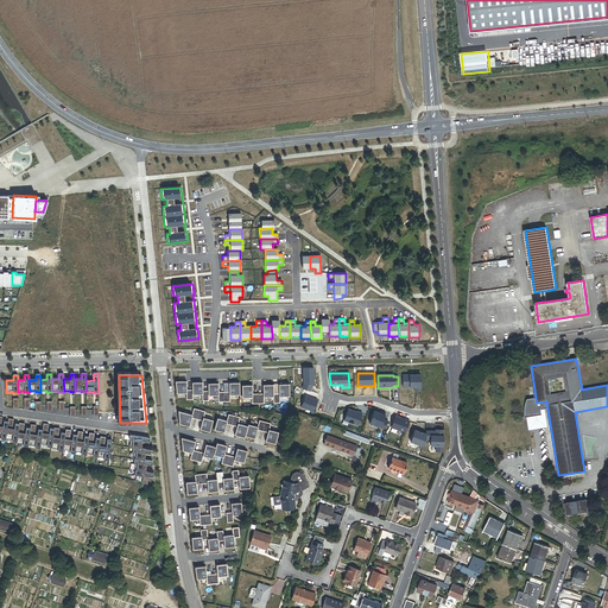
[(187,380),(175,380),(176,393),(187,393),(187,399),(192,399),(192,394),(192,390),(187,390),(187,380)]
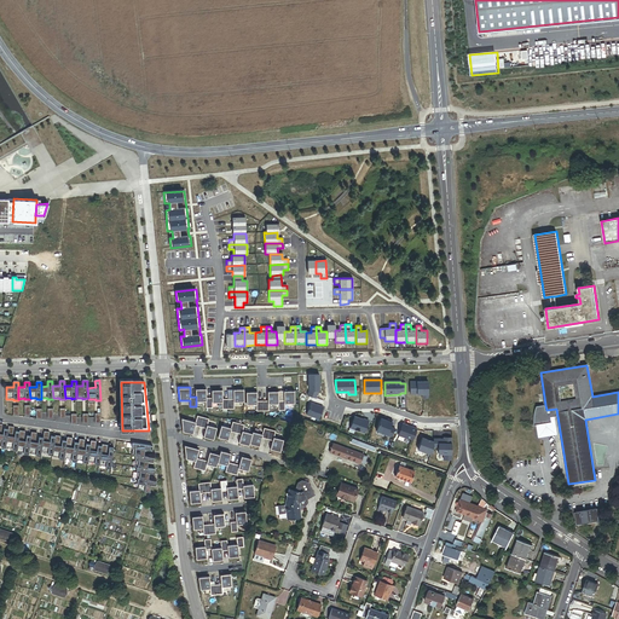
[(206,388),(195,389),(196,397),(196,401),(206,401),(206,408),(213,408),(212,403),(212,398),(206,398),(206,388)]
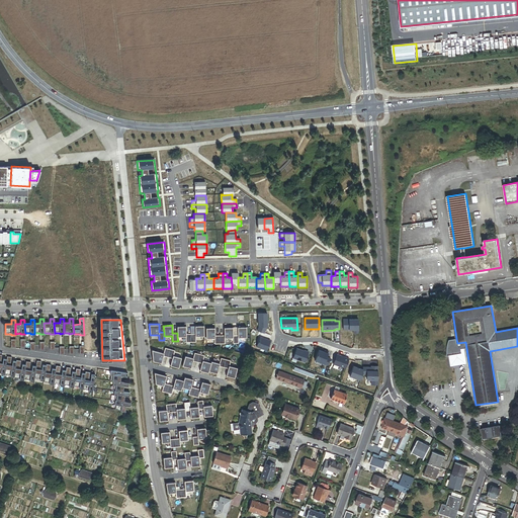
[(186,326),(177,327),(177,333),(177,337),(185,337),(186,342),(191,342),(190,334),(186,334),(186,326)]
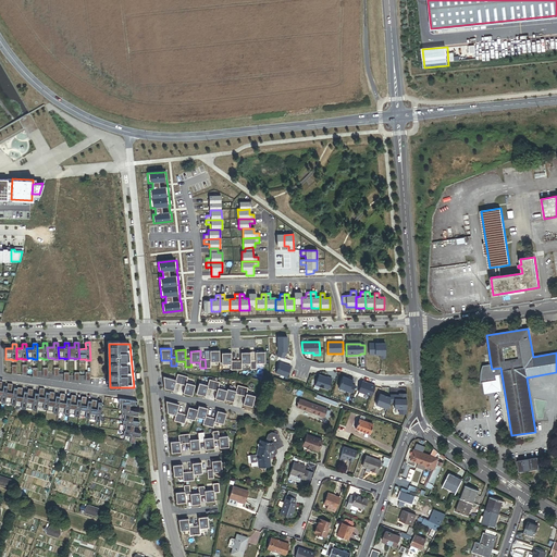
[(220,361),(220,350),(210,350),(210,359),(205,359),(206,368),(211,368),(211,362),(220,361)]
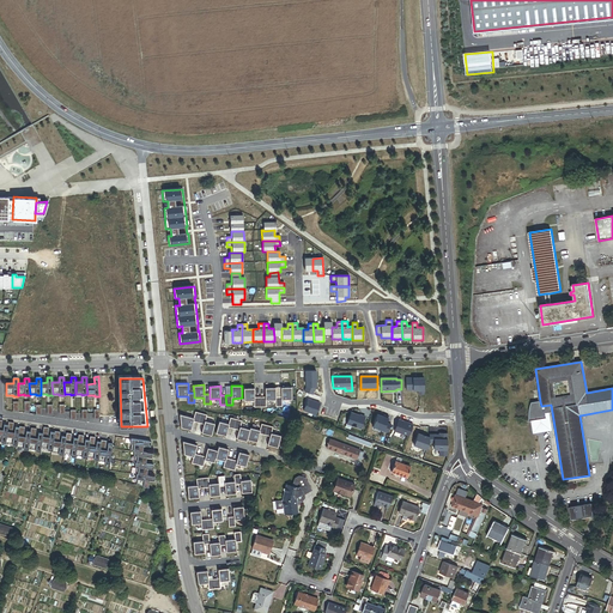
[(275,396),(275,387),(265,388),(266,396),(260,398),(260,407),(266,407),(266,400),(275,400),(277,400),(275,396)]
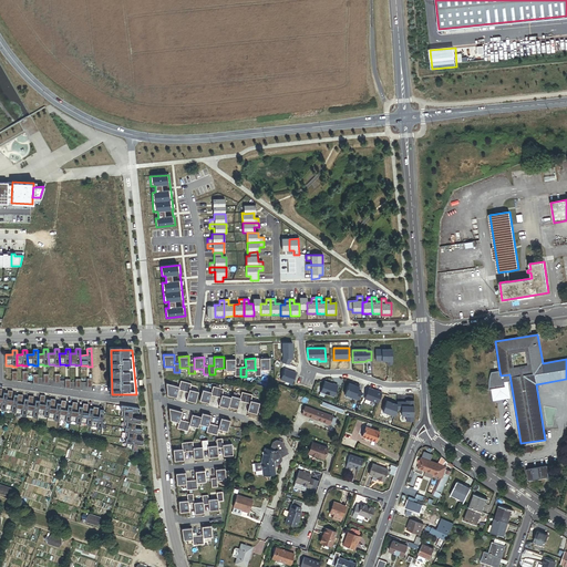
[(270,370),(269,358),(260,358),(260,367),(255,367),(256,370),(255,370),(255,375),(260,375),(260,370),(270,370)]
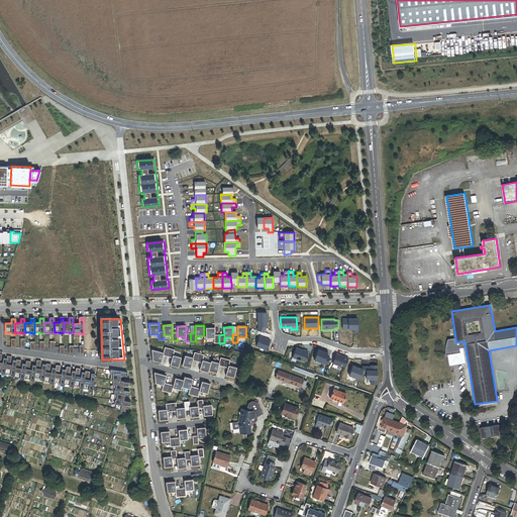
[(214,327),(205,327),(206,337),(214,337),(214,343),(219,343),(219,335),(214,335),(214,327)]
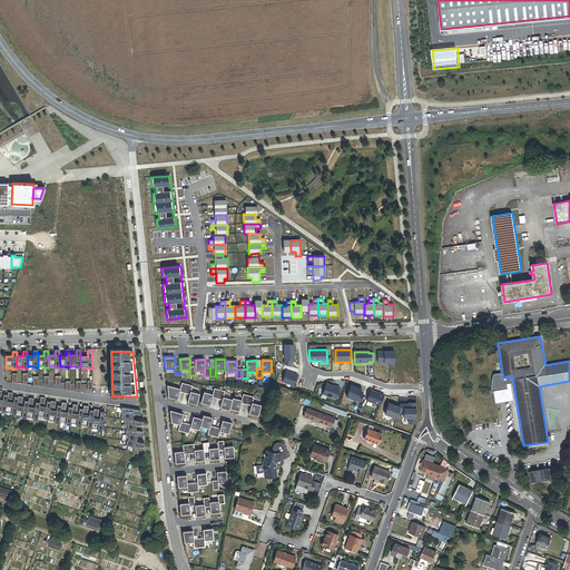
[(293,386),(297,375),(285,371),(282,382),(293,386)]
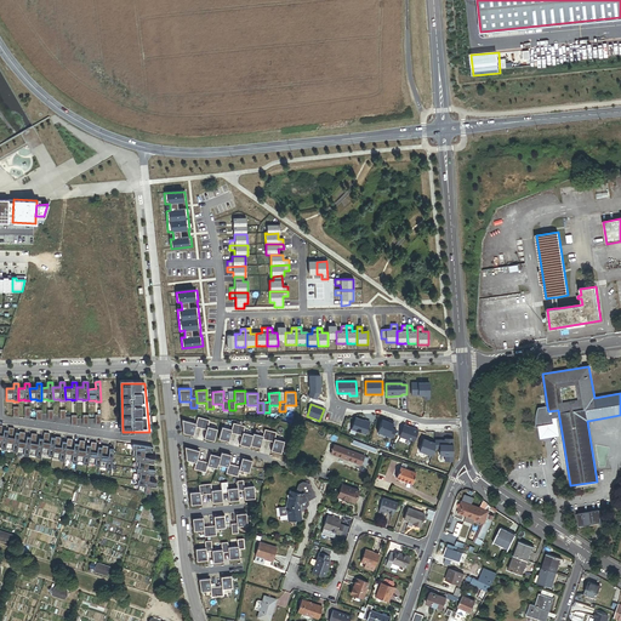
[(558,410),(548,411),(547,406),(539,408),(539,409),(537,411),(537,412),(537,414),(536,416),(536,419),(536,422),(536,427),(554,423),(553,419),(559,417),(558,410)]
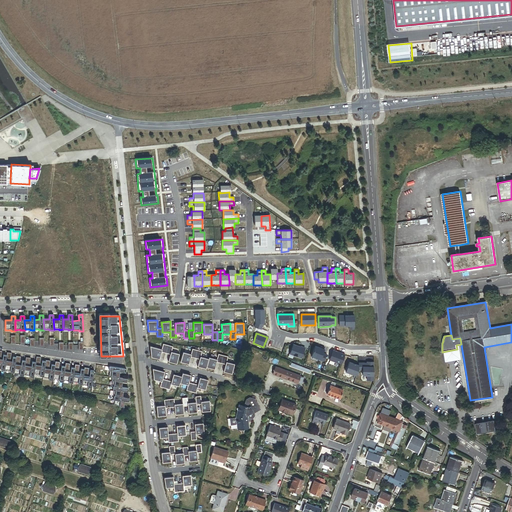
[(151,357),(159,359),(161,352),(166,353),(168,345),(163,343),(162,349),(150,346),(151,357)]
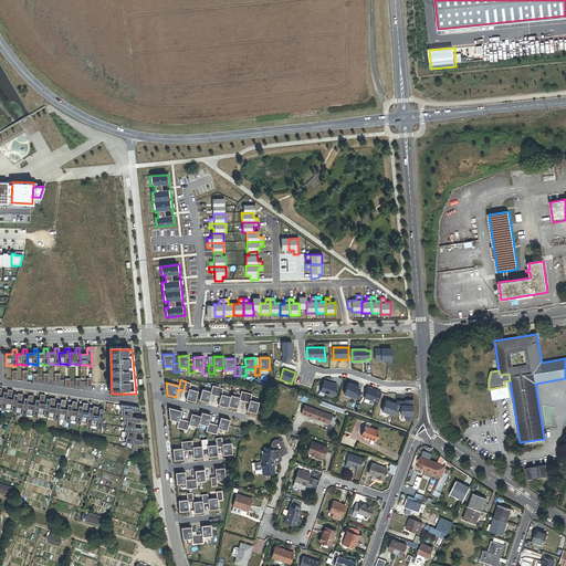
[(186,399),(196,402),(198,390),(189,388),(191,383),(186,381),(184,390),(188,391),(186,399)]
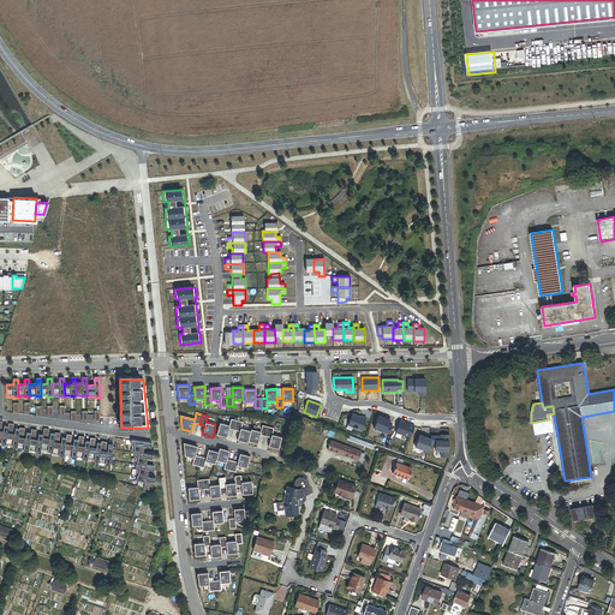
[(360,418),(352,415),(347,427),(362,431),(365,419),(360,417),(360,418)]
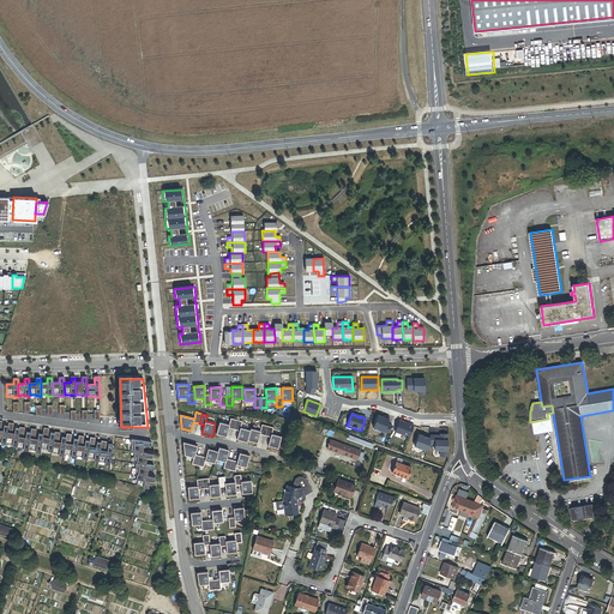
[(384,417),(378,415),(373,429),(384,433),(384,434),(387,435),(391,427),(387,426),(390,417),(385,416),(384,417)]
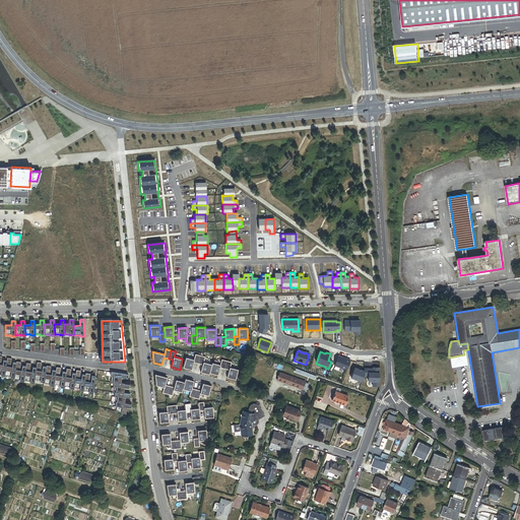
[(198,363),(200,354),(195,353),(194,359),(186,356),(183,367),(192,370),(194,362),(198,363)]
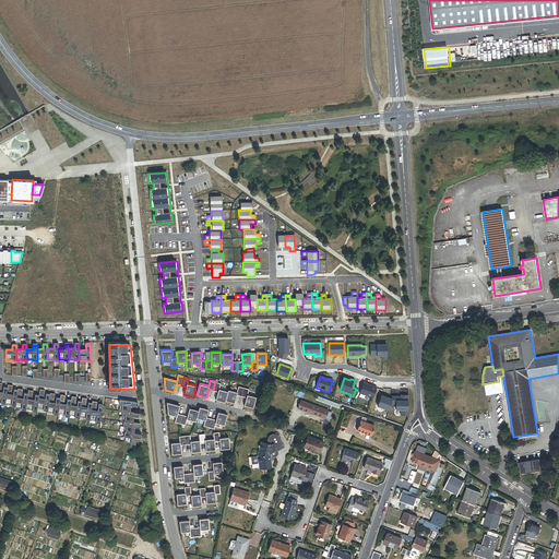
[(225,401),(227,391),(219,389),(221,382),(215,381),(213,390),(217,392),(215,400),(225,402),(225,401)]
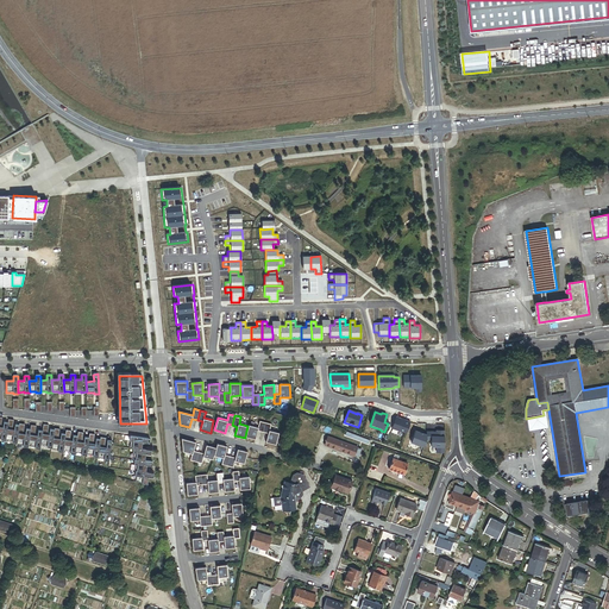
[(18,444),(20,425),(16,425),(14,429),(13,429),(14,420),(10,419),(8,422),(6,440),(13,441),(13,443),(18,444)]
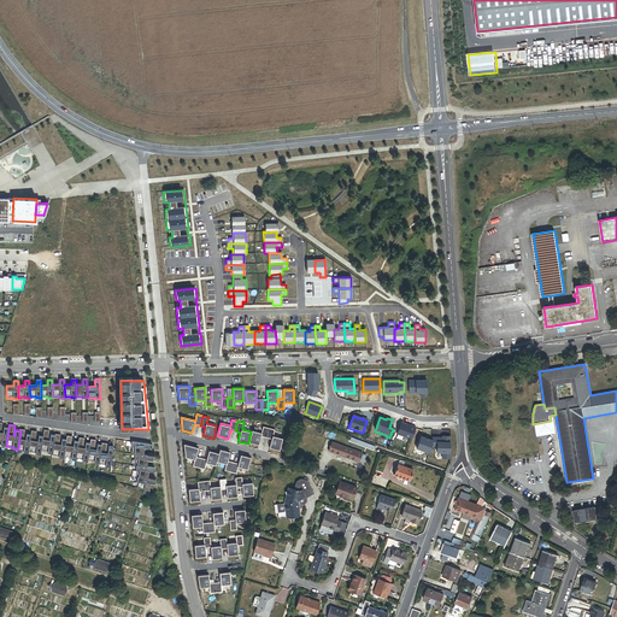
[(416,430),(401,424),(397,436),(411,441),(416,430)]
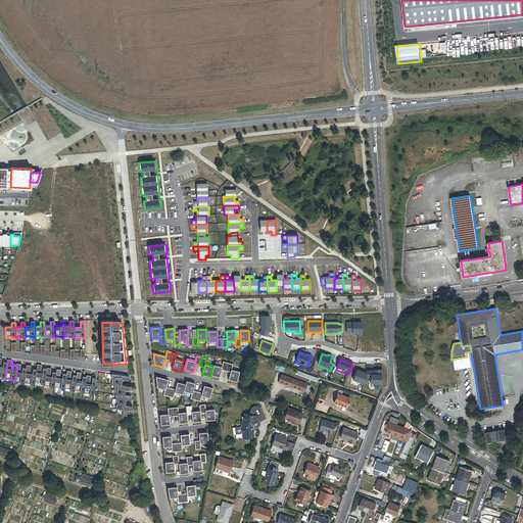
[(226,371),(228,363),(223,361),(222,367),(214,365),(212,366),(210,375),(219,377),(221,370),(226,371)]
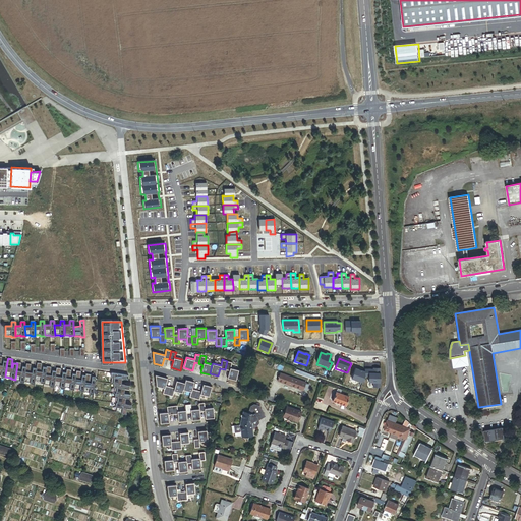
[(232,362),(227,361),(225,369),(229,370),(227,378),(236,381),(239,369),(231,367),(232,362)]
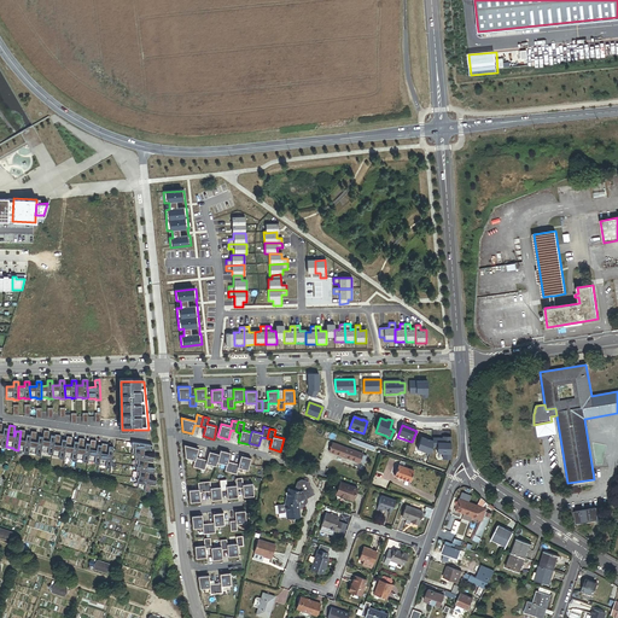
[(29,453),(31,436),(27,435),(27,441),(24,439),(25,431),(21,430),(21,431),(18,450),(17,452),(24,453),(24,454),(29,455),(29,453)]
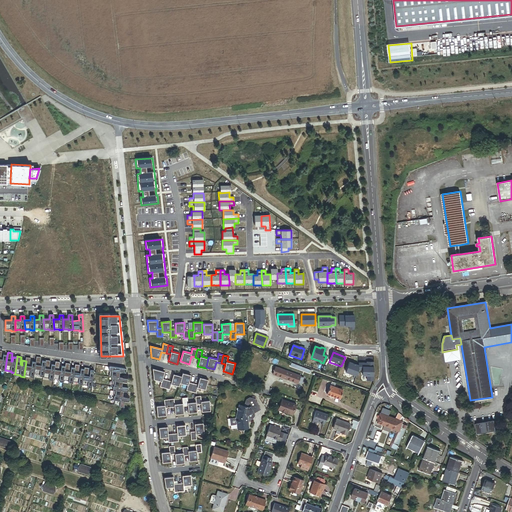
[(35,374),(36,362),(33,362),(32,366),(30,366),(31,358),(27,357),(26,361),(24,375),(30,376),(30,377),(34,378),(35,374)]
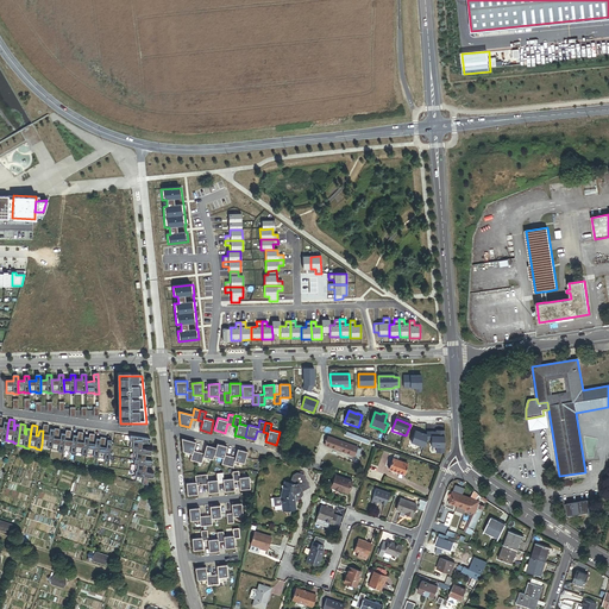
[(54,449),(55,429),(51,429),(50,434),(49,434),(50,425),(44,425),(43,431),(42,445),(48,446),(48,447),(54,449)]
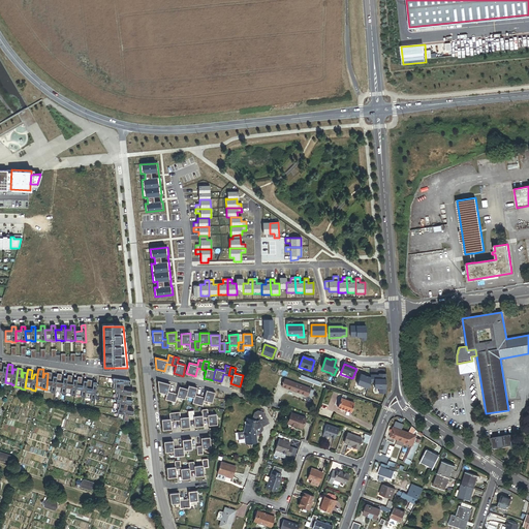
[(56,393),(58,377),(54,377),(54,381),(52,381),(53,373),(49,372),(48,373),(47,390),(47,391),(53,392),(52,393),(56,394),(56,393)]
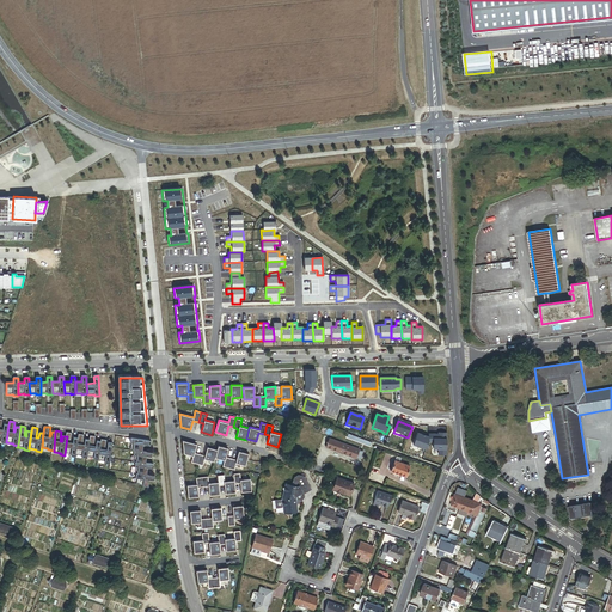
[(78,456),(79,439),(74,438),(74,444),(72,442),(73,433),(67,433),(67,436),(65,454),(72,454),(72,456),(77,457),(78,456)]
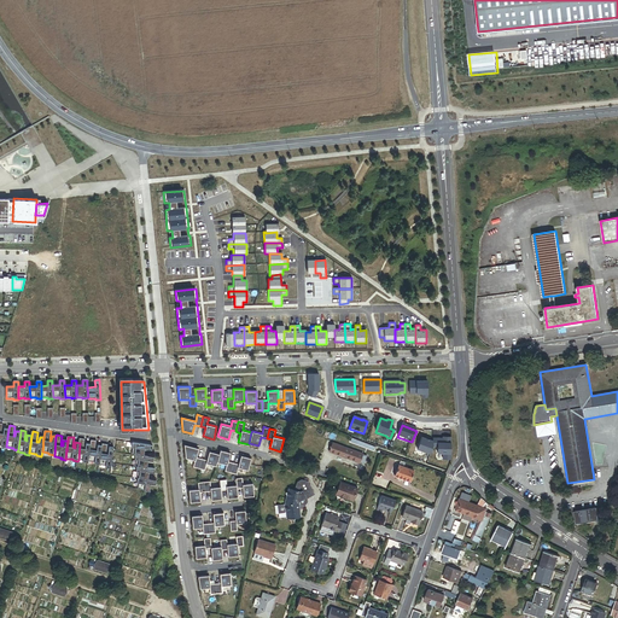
[(89,461),(92,444),(87,443),(87,449),(85,449),(86,439),(80,438),(80,443),(79,460),(85,461),(85,462),(89,462),(89,461)]
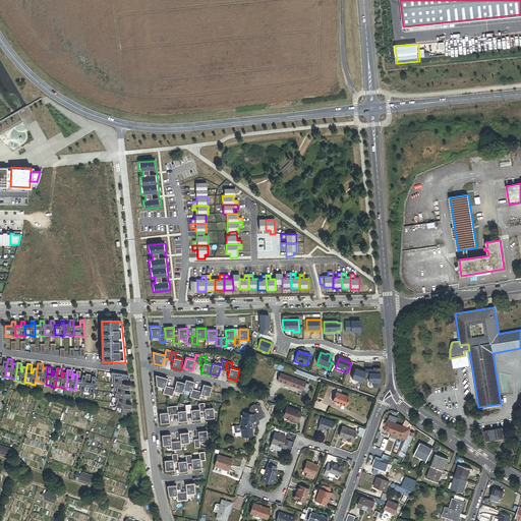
[(359,370),(355,369),(351,380),(362,384),(364,377),(364,373),(361,371),(362,371),(359,370)]
